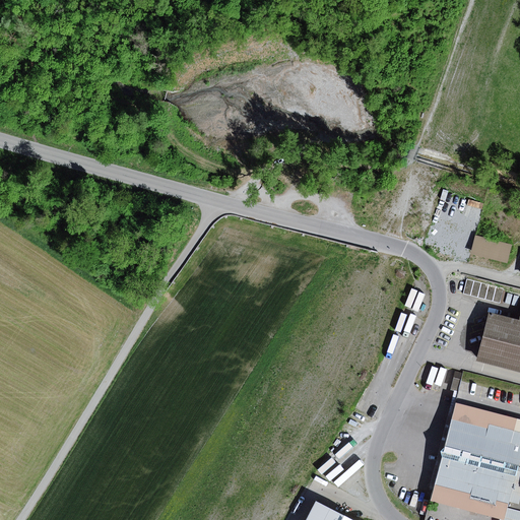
[(513,246),(475,237),(471,254),(509,264),(513,246)]
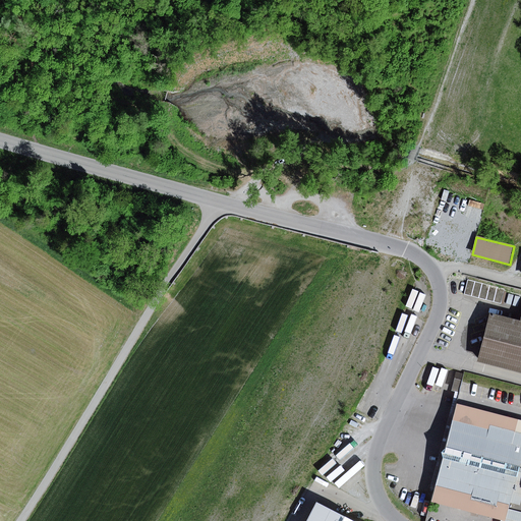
[(468,281),(464,294),(500,303),(504,290),(468,281)]
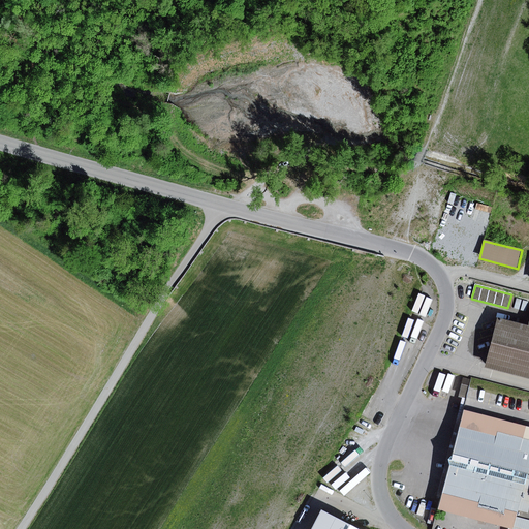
[(528,324),(528,325),(497,317),(485,367),(528,377),(528,324)]
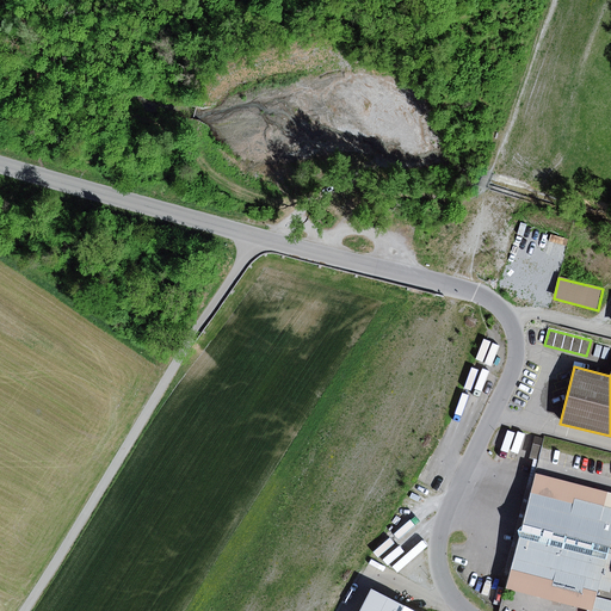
[(609,493),(536,475),(508,590),(593,610),(596,598),(610,600),(610,508),(605,507),(609,493)]
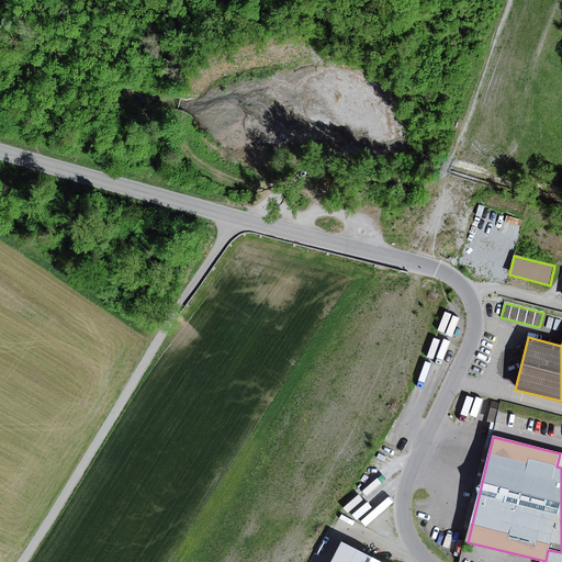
[(381,561),(343,541),(332,561),(381,561)]
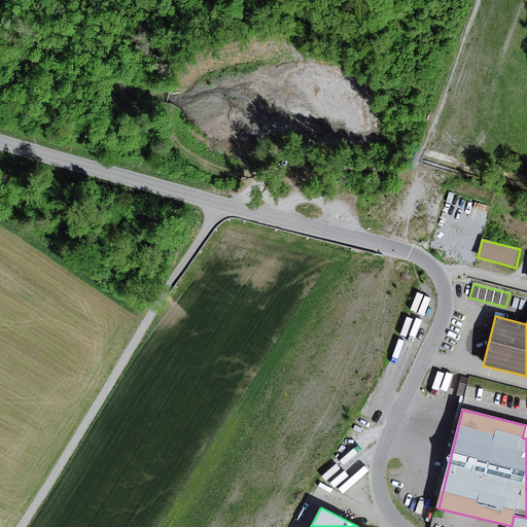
[(526,526),(526,518),(514,516),(512,526),(511,526),(526,526)]
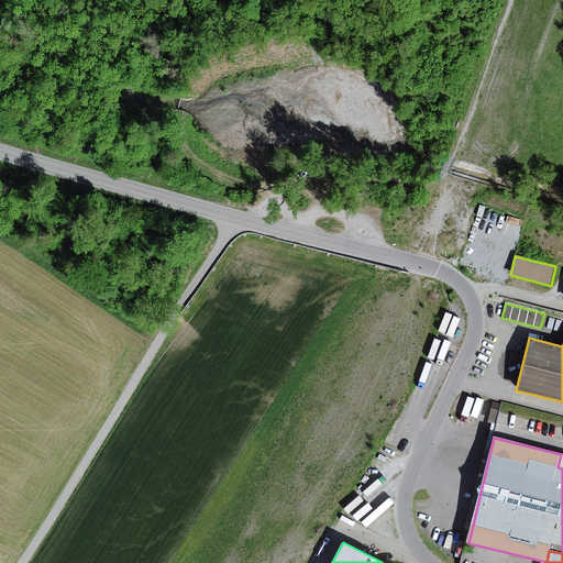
All buildings are outlined.
